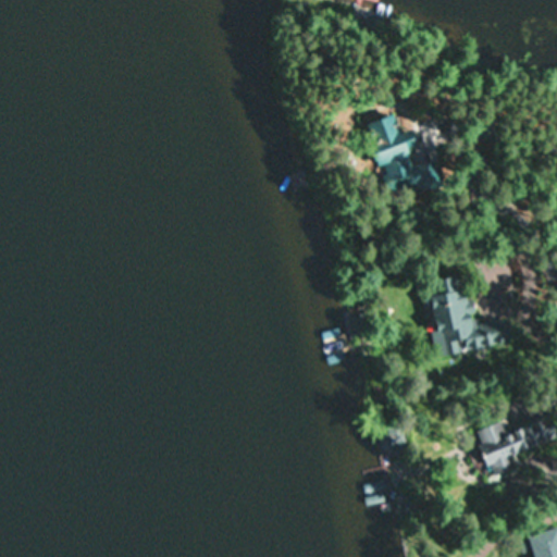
[(386,193),(416,185),(398,116),(369,123),(386,193)]
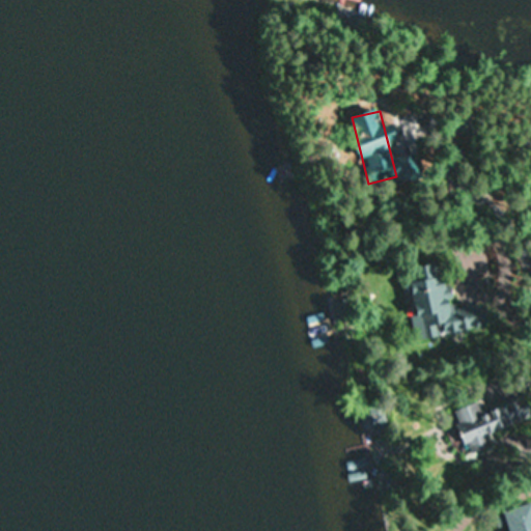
[(487,331),(484,308),(450,313),(444,264),(407,270),(416,340),(487,331)]
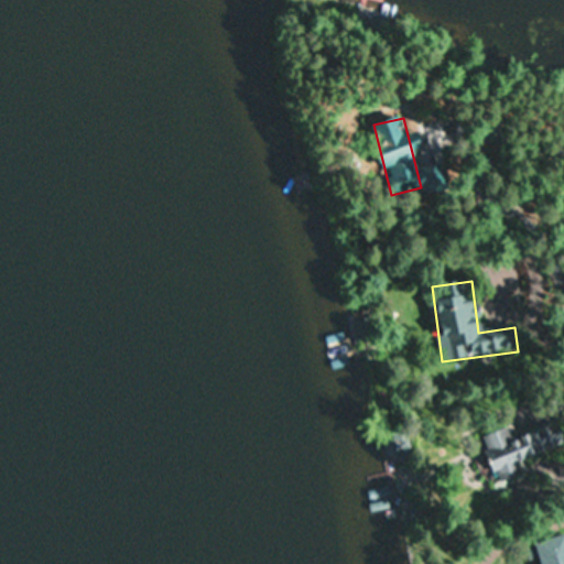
[(356,320),(356,353),(378,353),(378,320),(356,320)]
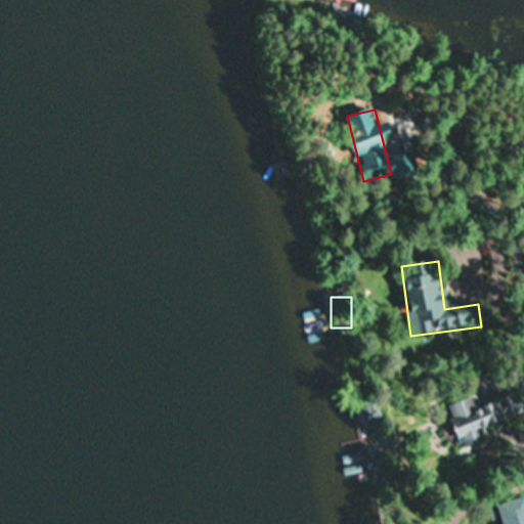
[(447,406),(462,448),(485,440),(481,428),(507,420),(499,400),(473,409),(469,398),(447,406)]
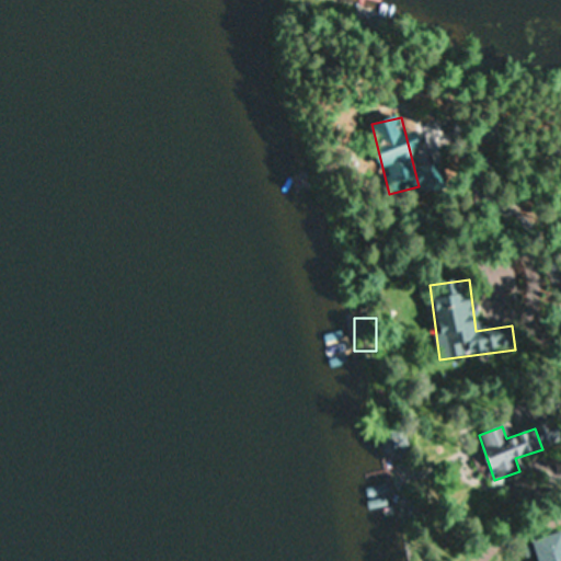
[(560,560),(560,533),(533,540),(538,560),(560,560)]
